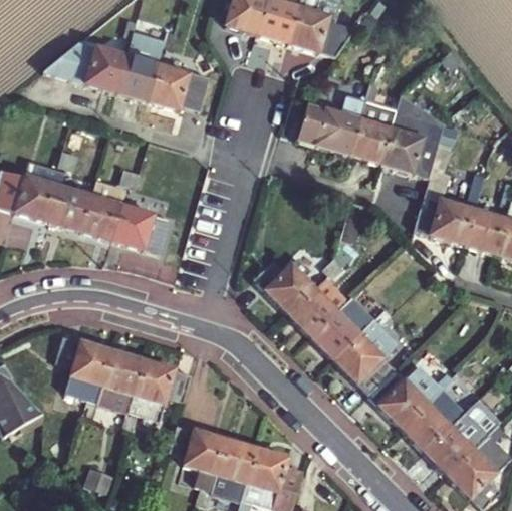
[(232,0),(225,22),(255,31),(264,0),(232,0)]
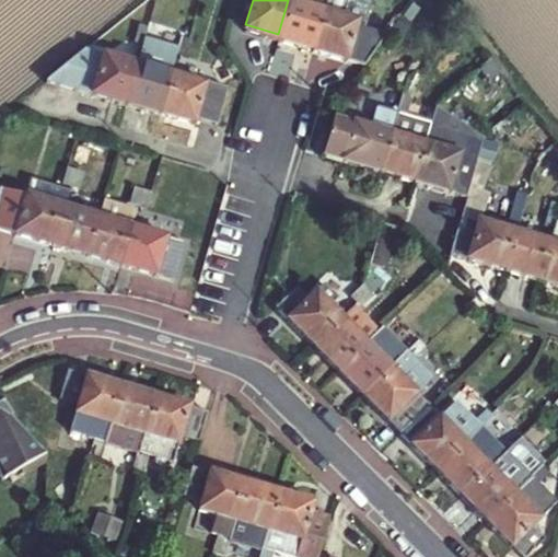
[(288,0),(278,34),(312,45),(325,0),(288,0)]
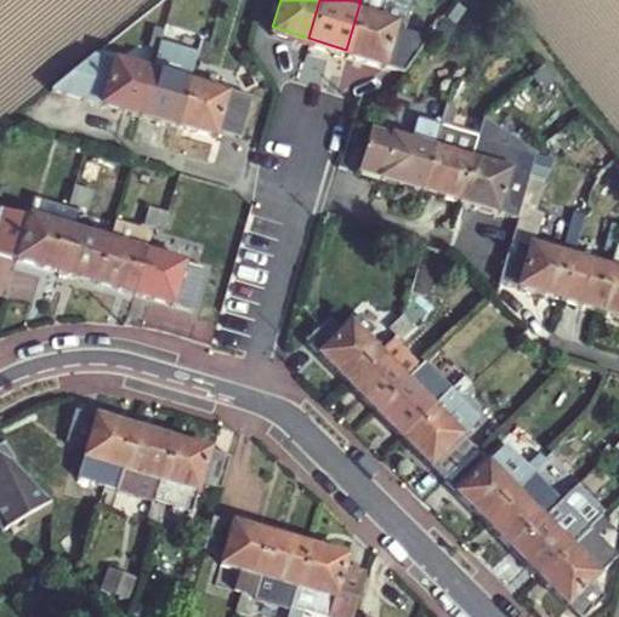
[(361,0),(346,50),(407,69),(431,33),(404,26),(412,0),(361,0)]
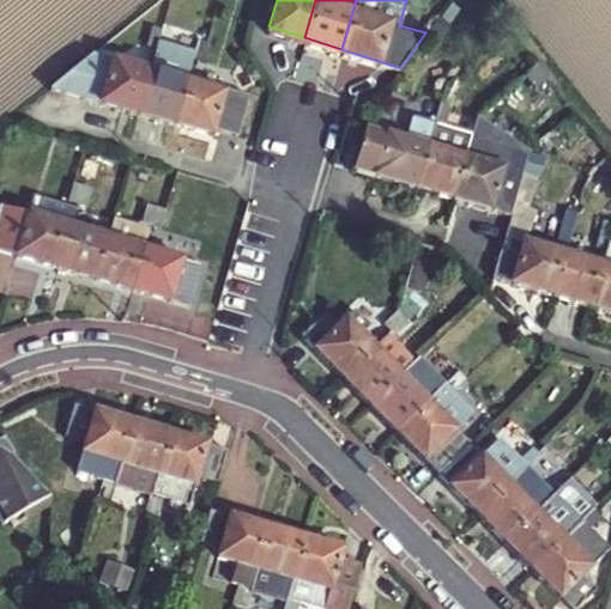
[(157,40),(162,24),(152,20),(147,38),(156,41),(157,40)]
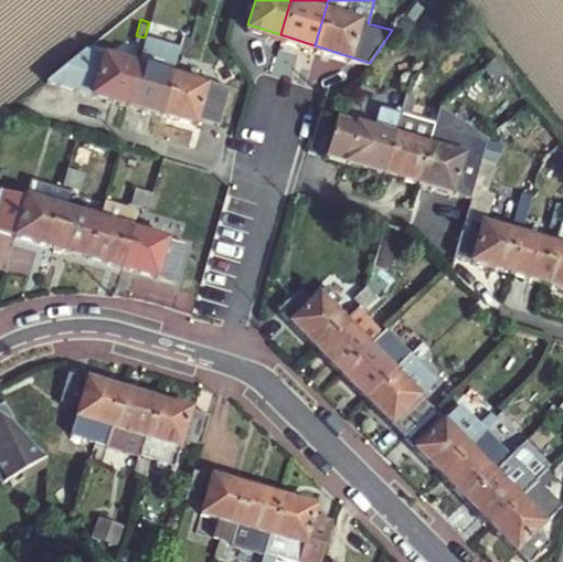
[(174,30),(170,44),(179,46),(184,32),(174,30)]
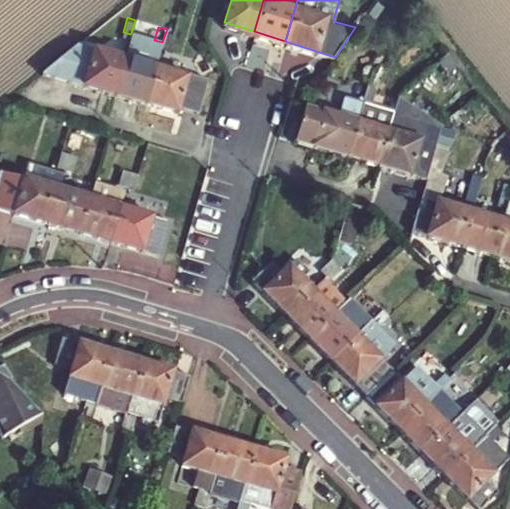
[(130,34),(124,54),(156,64),(162,42),(154,40),(131,33),(130,34)]
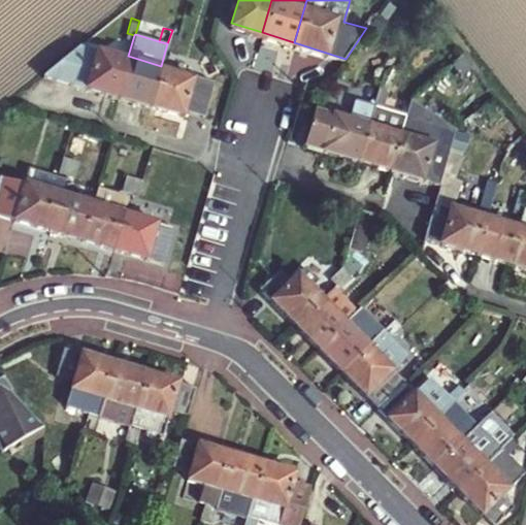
[(43,73),(117,93),(128,56),(78,41),(43,73)]
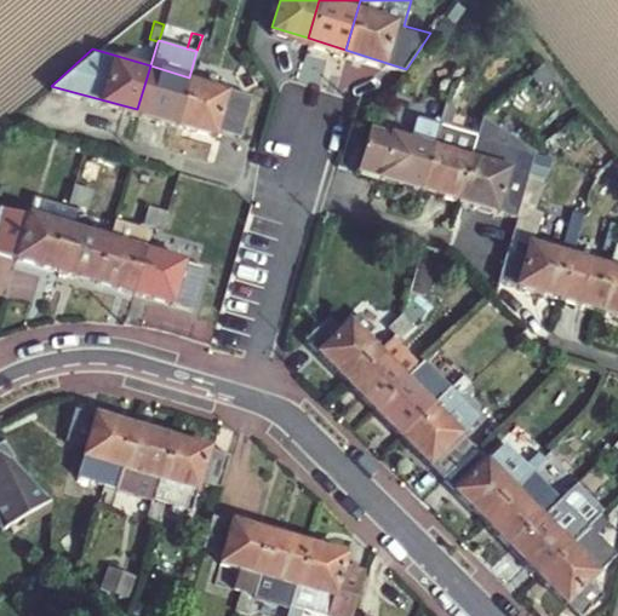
[(176,120),(189,78),(150,65),(137,109),(176,120)]
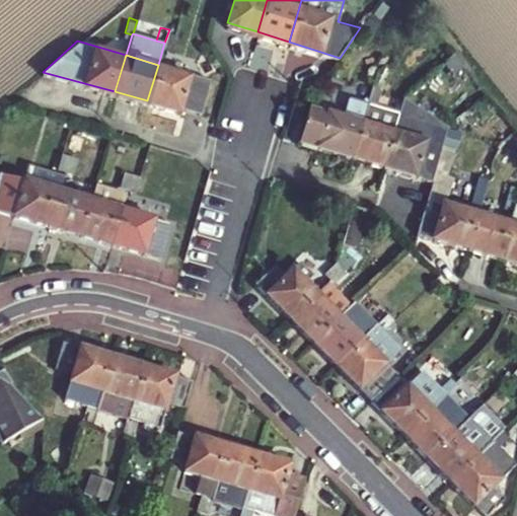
[(193,75),(158,65),(147,100),(181,112),(182,106),(203,113),(213,78),(194,72),(193,75)]
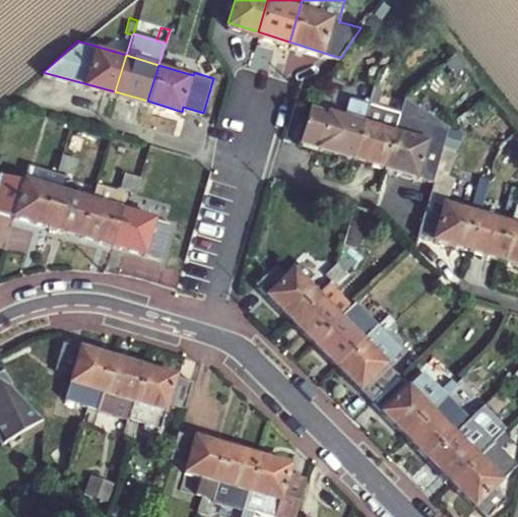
[(369,103),(353,154),(384,165),(394,129),(399,111),(376,103),(380,87),(374,85),(369,103)]
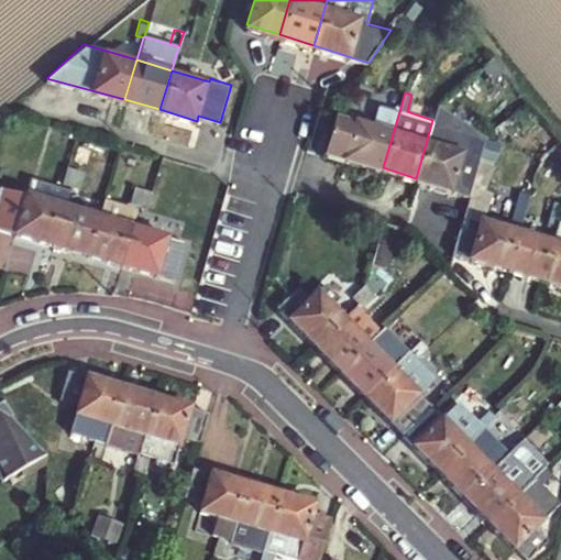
[(438,102),(432,120),(443,123),(449,106),(438,102)]
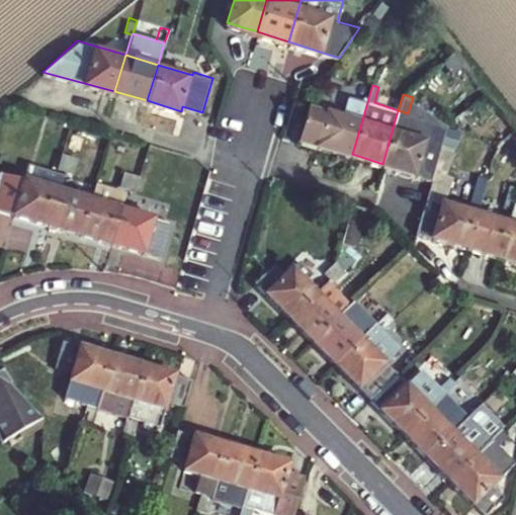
[(309,103),(298,138),(352,154),(367,102),(346,96),(341,113),(309,103)]
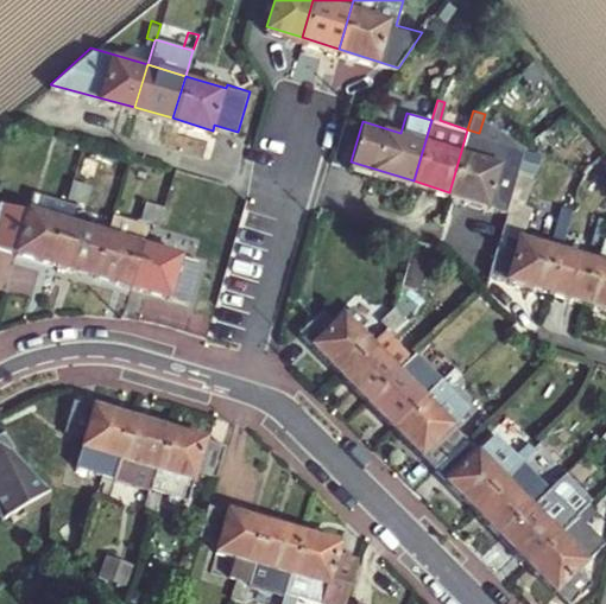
[(499,163),(461,151),(449,192),(506,210),(517,176),(497,170),(499,163)]
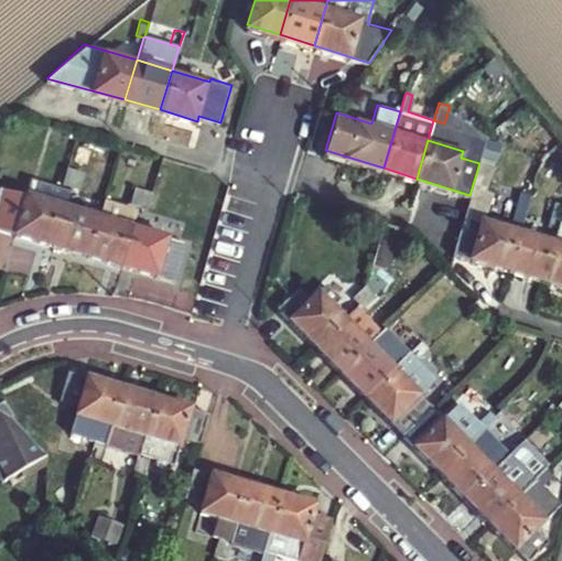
[(73,182),(77,169),(68,166),(64,180),(73,182)]
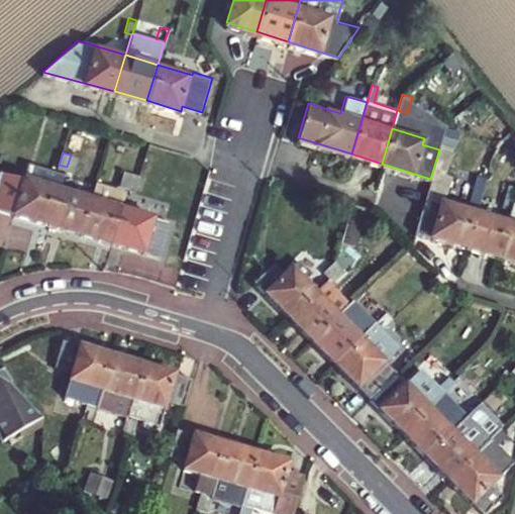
[(79,157),(71,155),(67,167),(76,170),(79,157)]
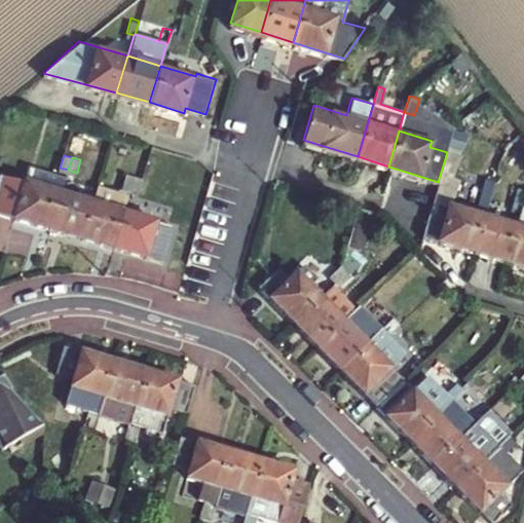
[(14,219),(50,228),(61,192),(67,175),(30,163),(25,182),(10,179),(3,207),(16,211),(14,219)]
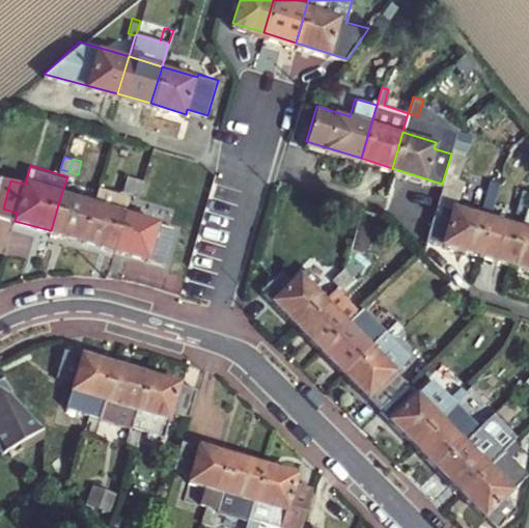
[(122,187),(132,189),(136,176),(127,173),(122,187)]
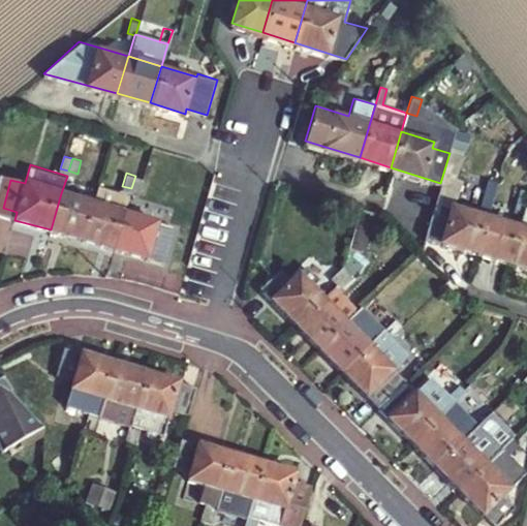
[(135,176),(131,188),(138,190),(142,178),(135,176)]
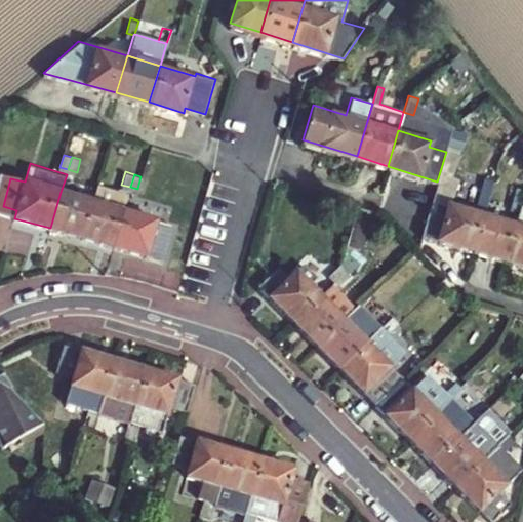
[(491,193),(495,178),(486,176),(482,191),(491,193)]
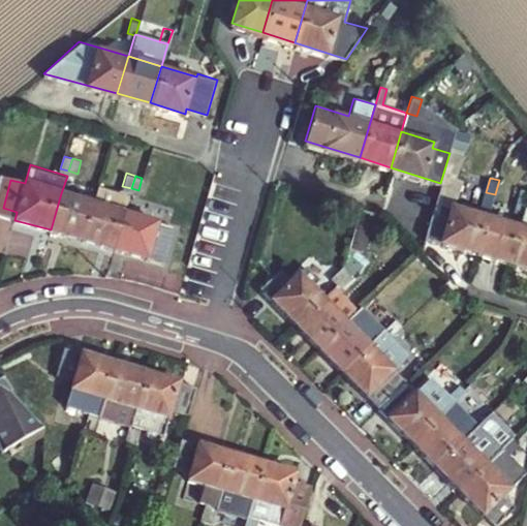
[(97,188),(92,203),(82,239),(114,248),(124,212),(128,197),(97,188)]
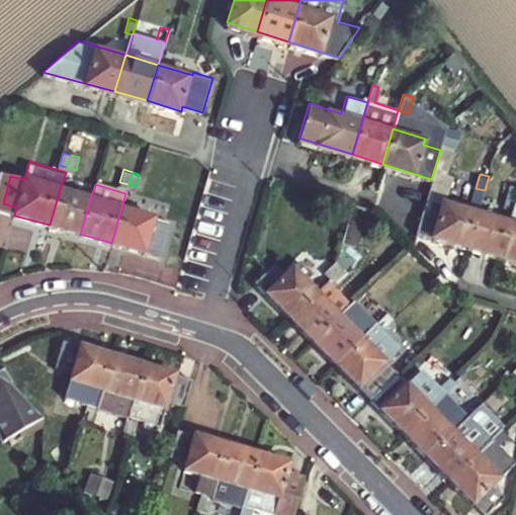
[(90,198),(60,189),(50,225),(80,234),(90,198)]
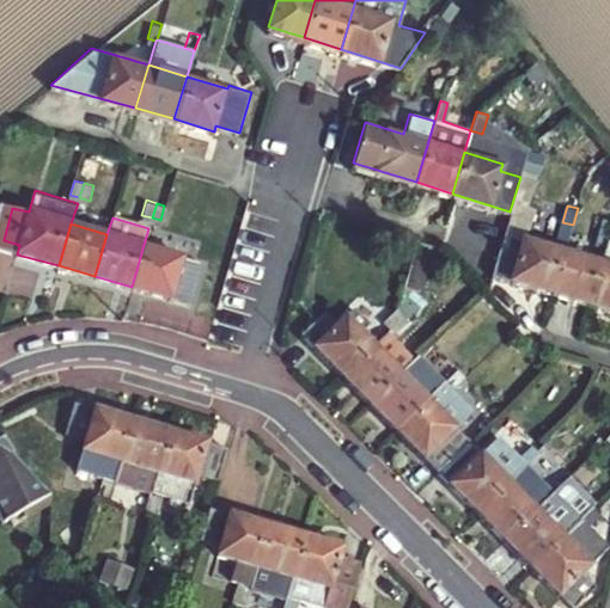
[(523,247),(501,241),(492,271),(554,290),(567,249),(526,237),(523,247)]
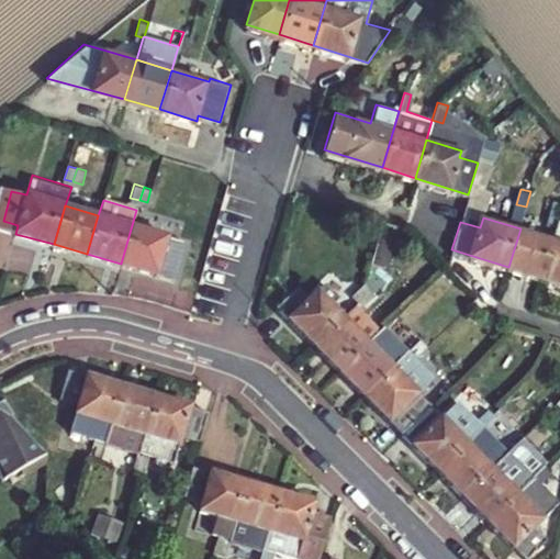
[(555,238),(544,277),(559,281),(559,224),(555,238)]
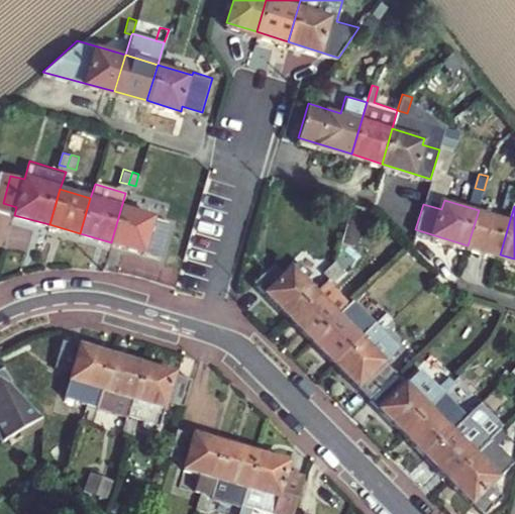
[(170,221),(121,207),(111,242),(160,255),(170,221)]
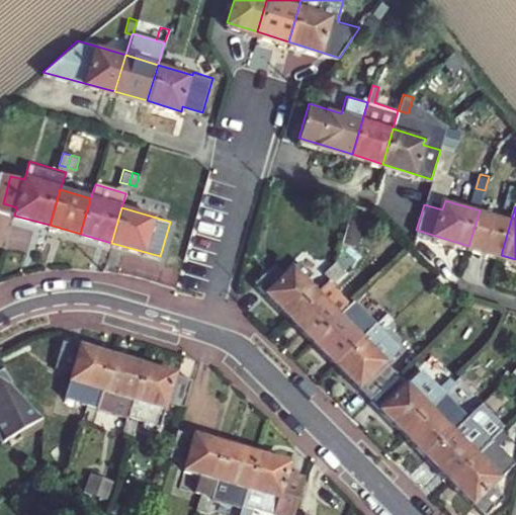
[(367,215),(350,210),(344,237),(360,242),(367,215)]
